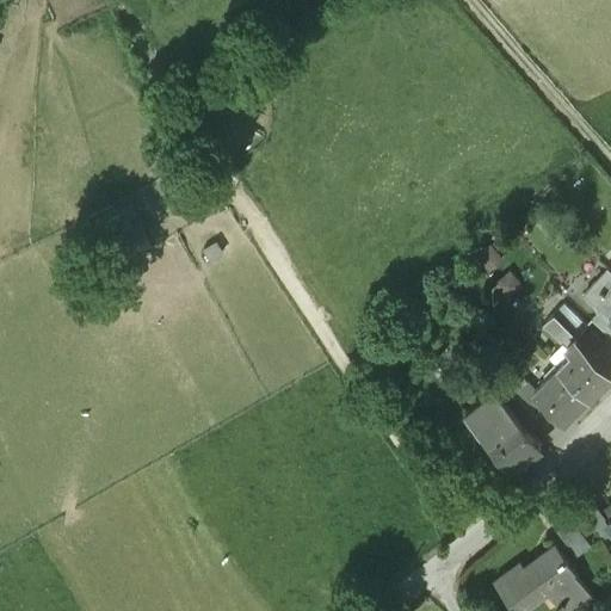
[(475,257),(489,272),(504,260),(491,244),(475,257)]
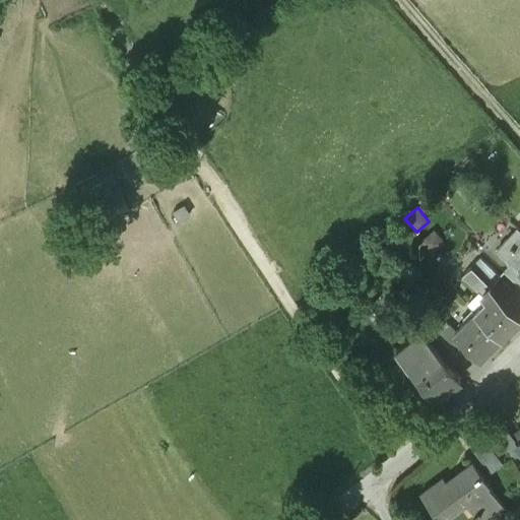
[(513,262),(519,268),(519,267),(519,230),(516,226),(497,248),(513,262)]
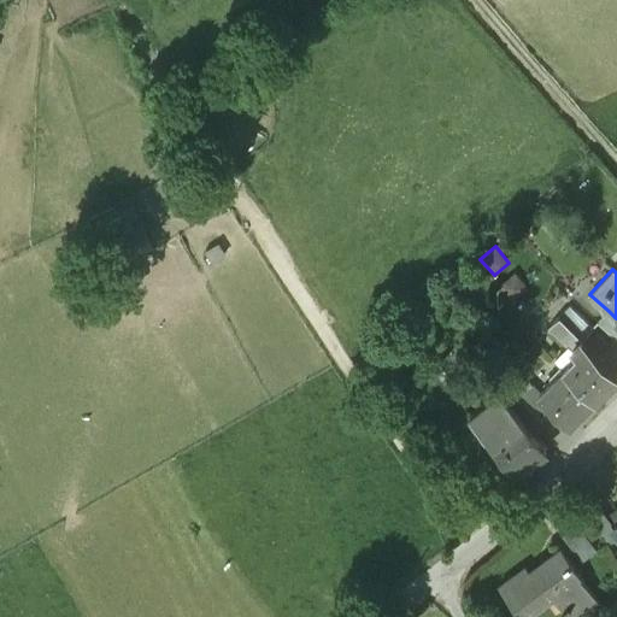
[(498,287),(511,303),(528,288),(515,272),(498,287)]
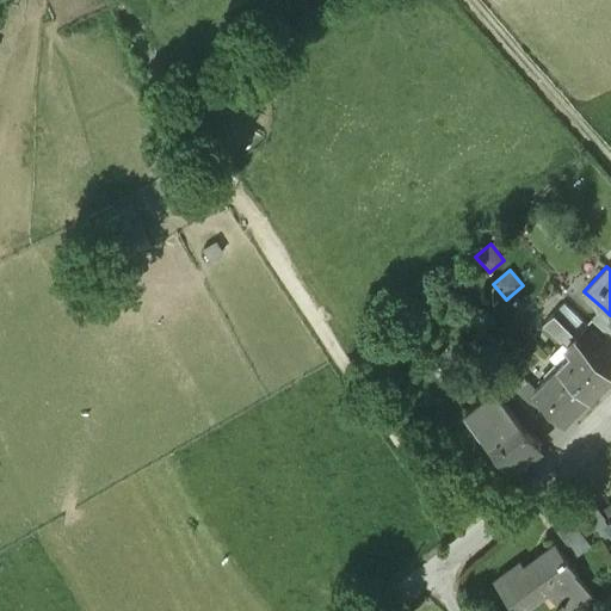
[(554,314),(576,334),(586,325),(563,303),(554,314)]
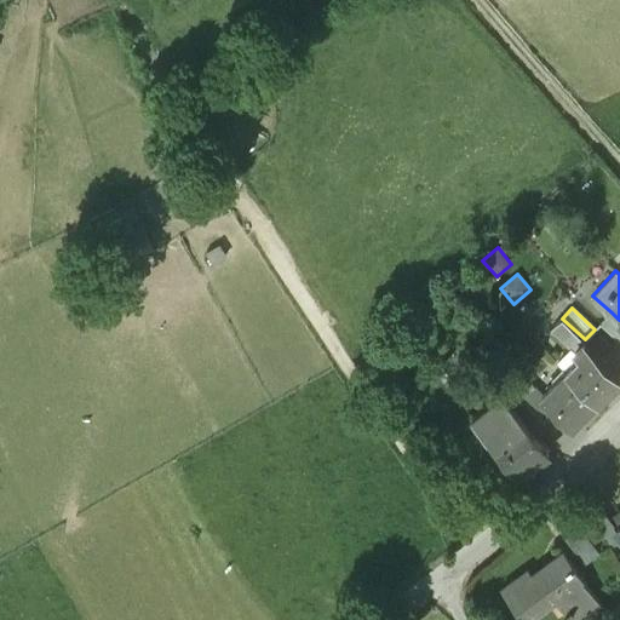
[(619,320),(612,313),(601,323),(619,342),(619,320)]
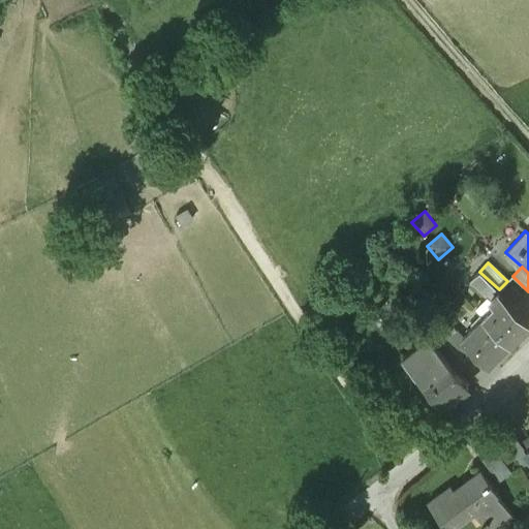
[(491,299),(499,289),(479,272),(475,276),(471,272),(467,276),(491,299)]
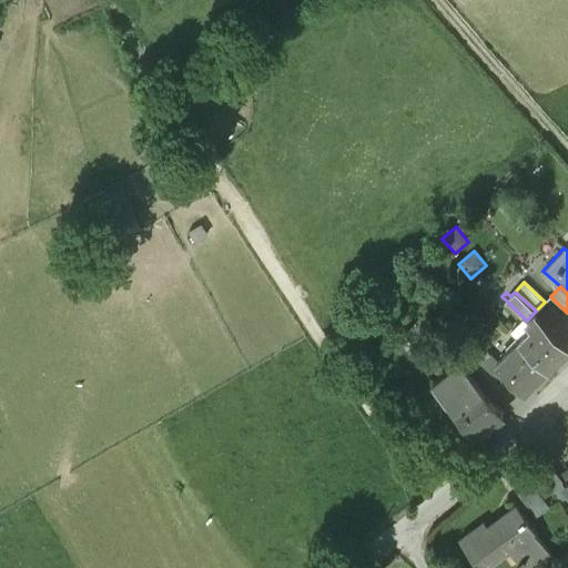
[(518,338),(548,366),(549,367),(567,346),(567,342),(536,311),(527,321),(531,325),(518,338)]
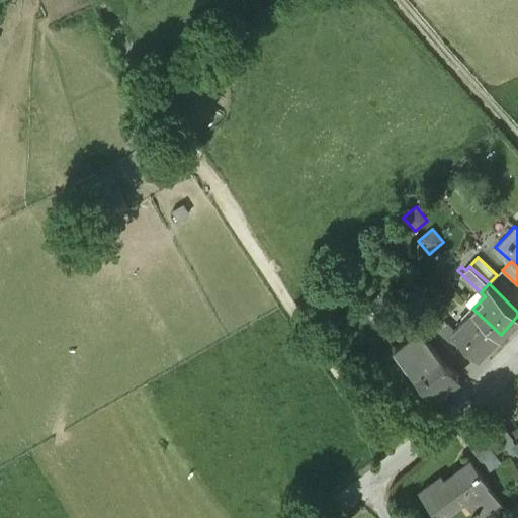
[(423,334),(432,327),(411,298),(401,306),(420,330),(423,334)]
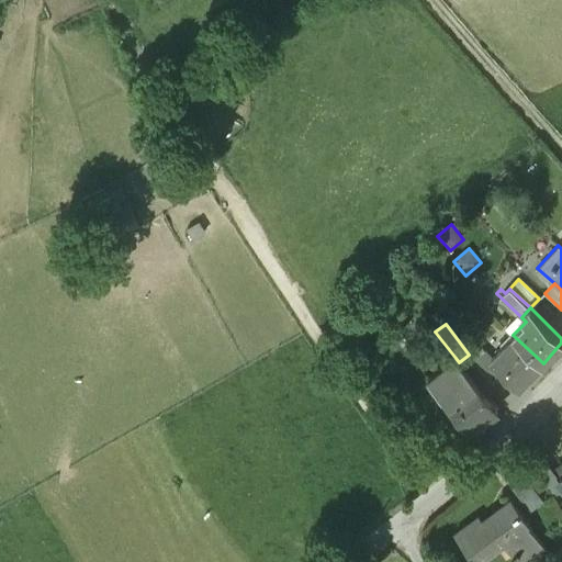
[(542,362),(513,335),(492,358),(491,358),(502,369),(519,385),(542,362)]
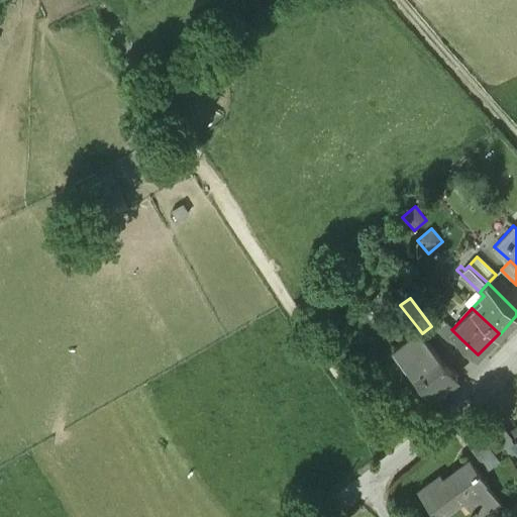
[(461,339),(451,329),(452,329),(443,320),(434,329),(435,331),(450,346),(453,348),(461,339)]
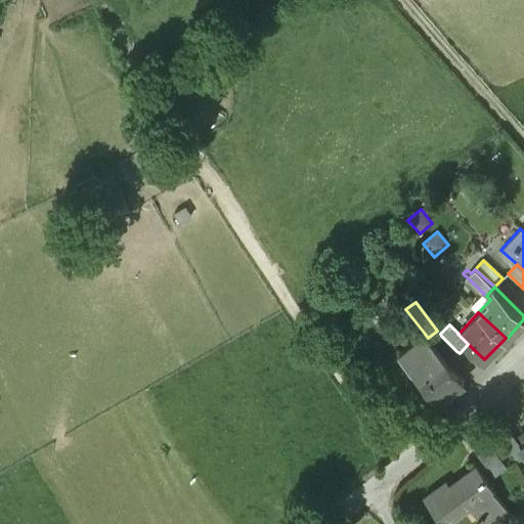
[(428,338),(445,360),(456,351),(441,336),(440,334),(437,331),(428,338)]
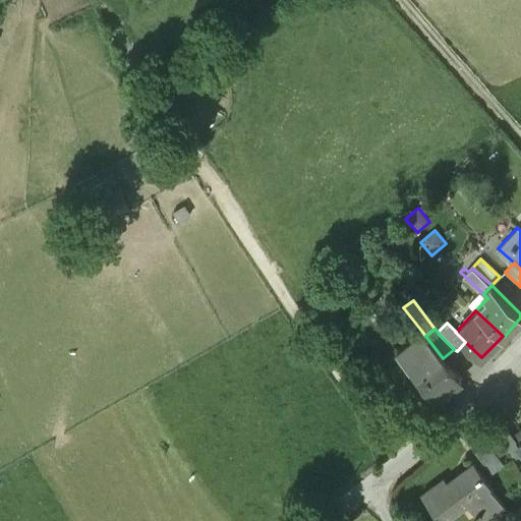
[(425,336),(422,332),(397,352),(436,399),(460,380),(443,358),(425,336)]
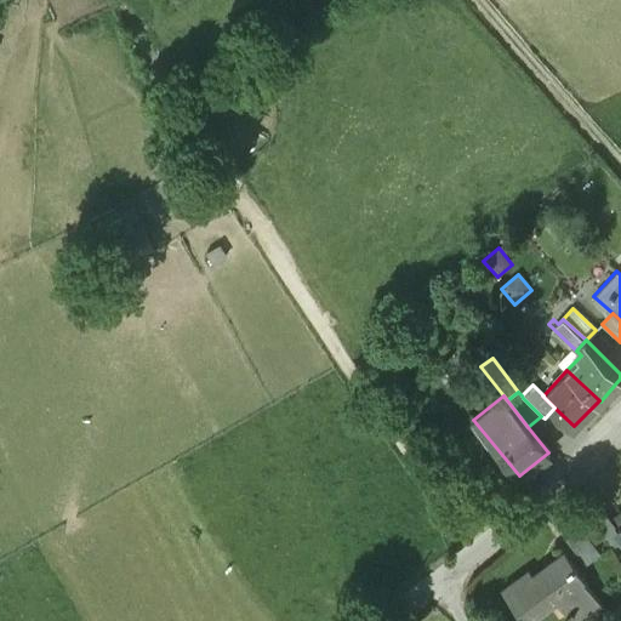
[(620,534),(619,530),(605,511),(594,518),(615,546),(620,541),(620,534)]
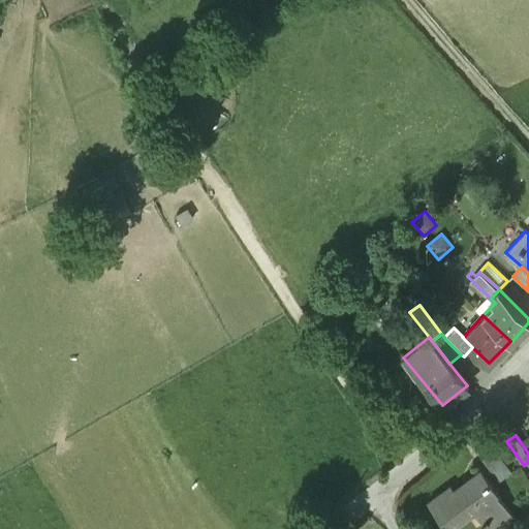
[(494,448),(480,458),(497,480),(510,471),(494,448)]
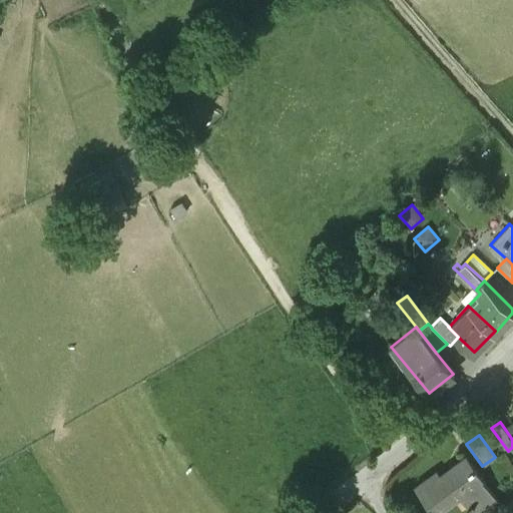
[(482,478),(467,458),(440,478),(437,474),(417,489),(435,512),(462,493),(471,504),(466,507),(468,509),(476,503),(481,511),(496,500),(480,479),(482,478)]
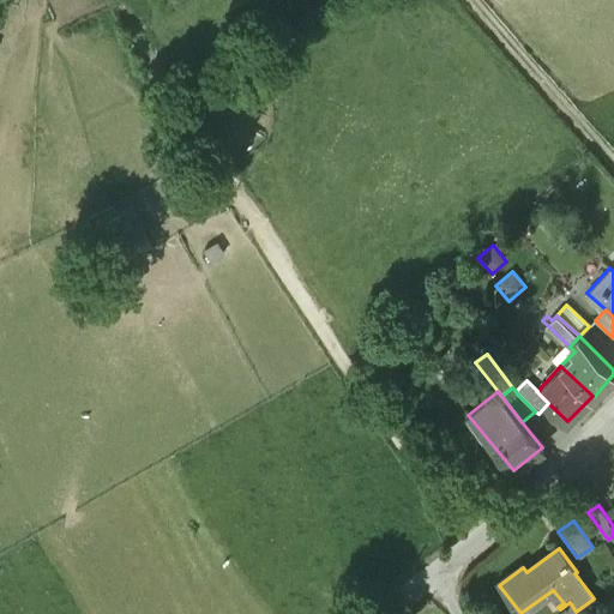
All buildings are outlined.
